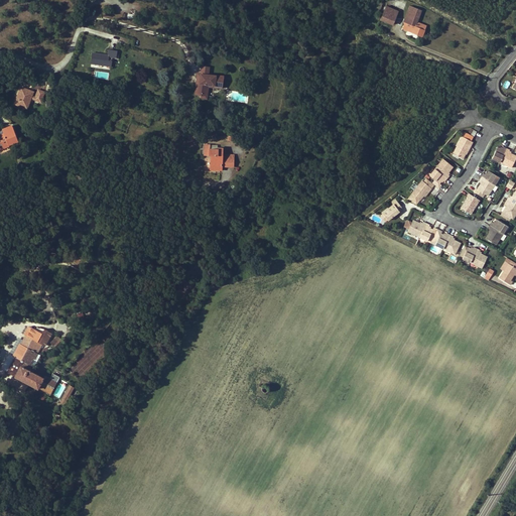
[(391,18),(394,19),(398,11),(386,6),(380,19),(389,23),(391,18)]
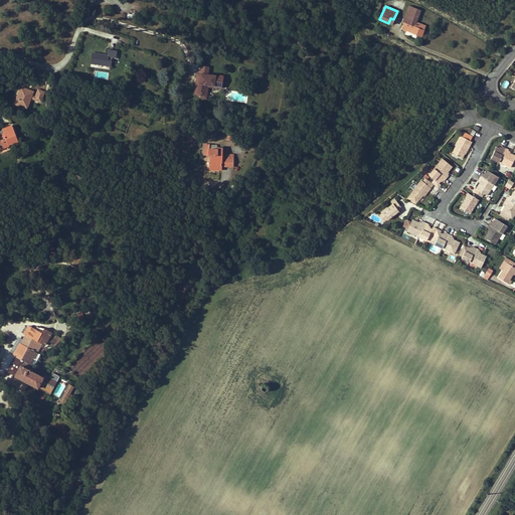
[(420,10),(409,6),(402,22),(410,25),(413,19),(416,20),(420,10)]
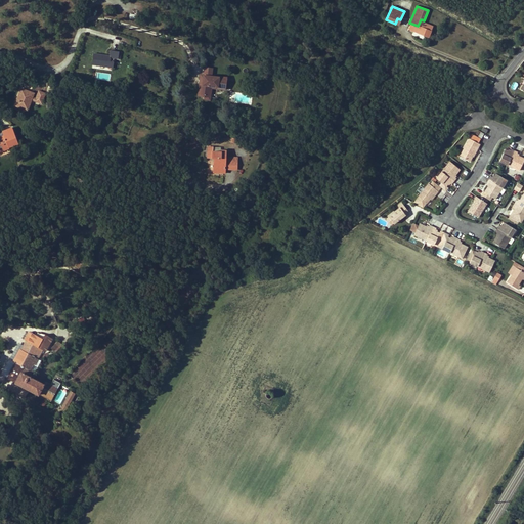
[(418,26),(409,23),(407,28),(428,37),(433,27),(423,23),(424,20),(421,19),(418,26)]
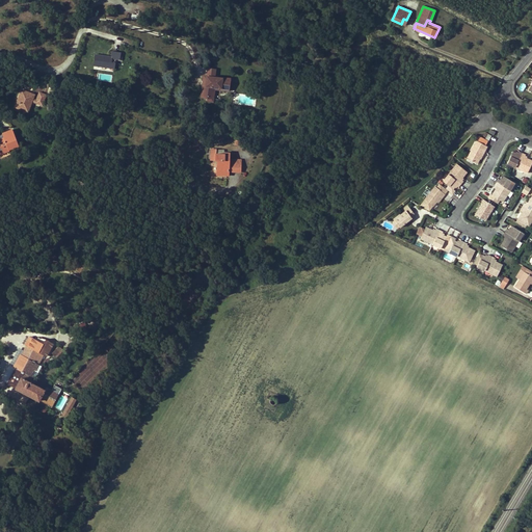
[(112,51),(111,57),(96,55),(95,65),(114,68),(114,62),(111,62),(111,59),(122,60),(122,57),(120,57),(120,52),(112,51)]
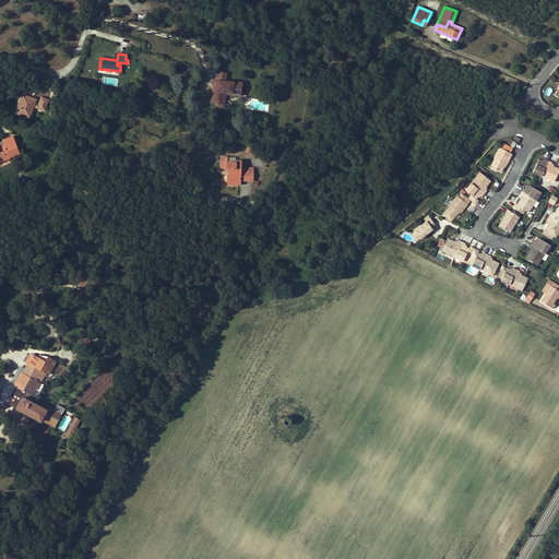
[(217,80),(215,91),(213,91),(212,102),(218,102),(218,99),(225,100),(225,94),(225,92),(233,93),(233,94),(238,95),(239,91),(241,91),(242,83),(226,81),(217,80)]
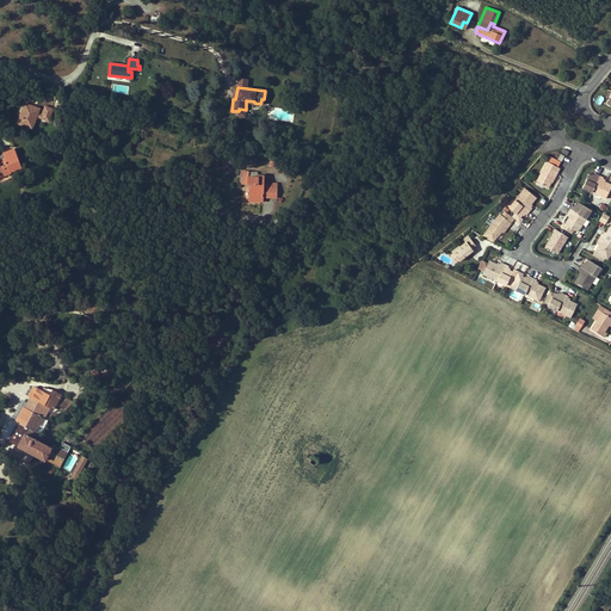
[(39,109),(24,104),(17,123),(18,123),(17,127),(24,129),(24,125),(32,129),(37,116),(37,115),(39,109)]
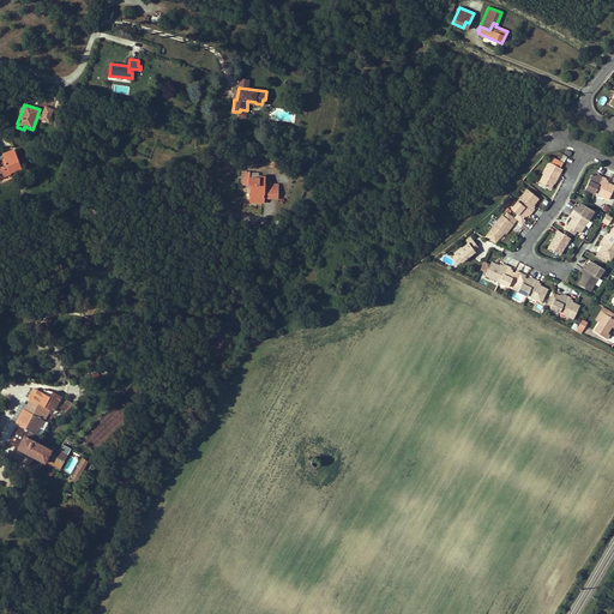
[(44,107),(42,116),(41,119),(49,121),(53,109),(44,107)]
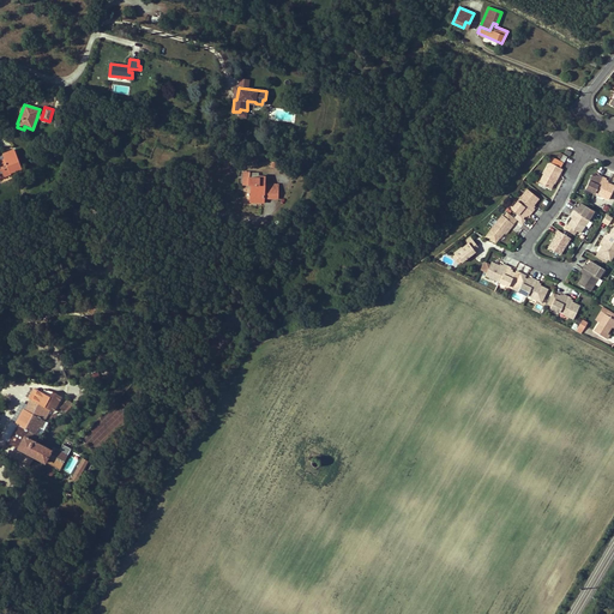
[(0,178),(11,174),(10,172),(22,168),(14,150),(2,155),(5,160),(0,161),(0,178)]
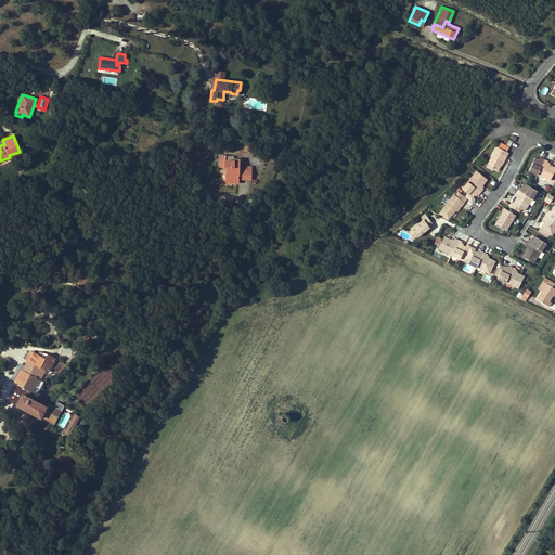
[(508,153),(506,152),(497,146),(487,165),(495,169),(498,166),(499,167),(500,166),(504,156),(505,156),(506,156),(508,153)]
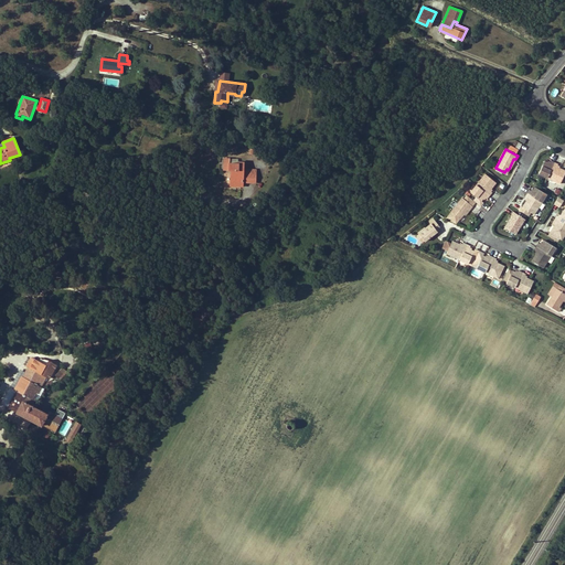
[(546,162),(544,161),(539,173),(560,183),(564,171),(564,170),(558,168),(556,167),(557,166),(558,164),(551,160),(550,162),(548,163),(546,162)]
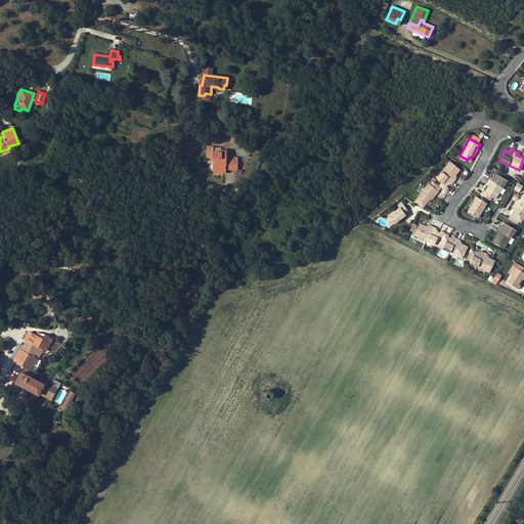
[(214,158),(214,162),(213,172),(224,173),(225,169),(231,169),(231,167),(236,167),(236,158),(225,157),(225,150),(220,150),(220,151),(212,151),(212,158),(214,158)]
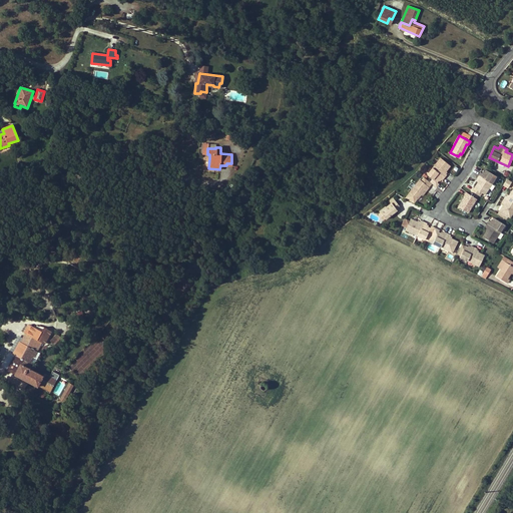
[(439,178),(440,179),(441,180),(444,177),(446,174),(445,173),(444,172),(445,170),(449,165),(440,157),(426,174),(436,182),(438,179),(439,178)]
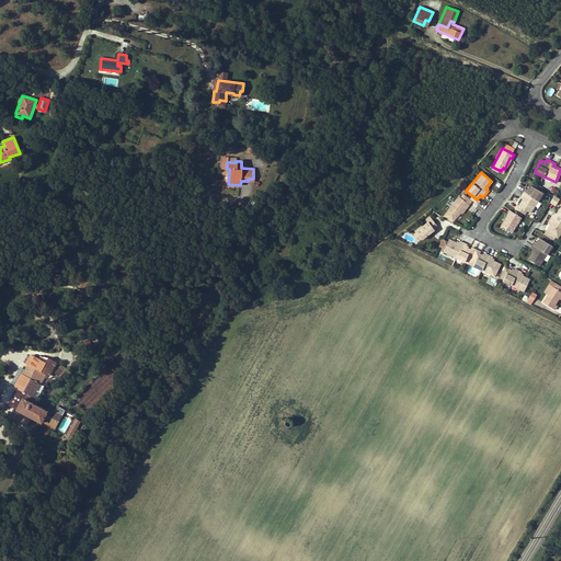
[(521,195),(522,196),(524,197),(523,199),(518,206),(517,205),(515,208),(523,213),(525,209),(529,213),(542,193),(530,185),(529,189),(528,190),(526,189),(525,189),(521,195)]
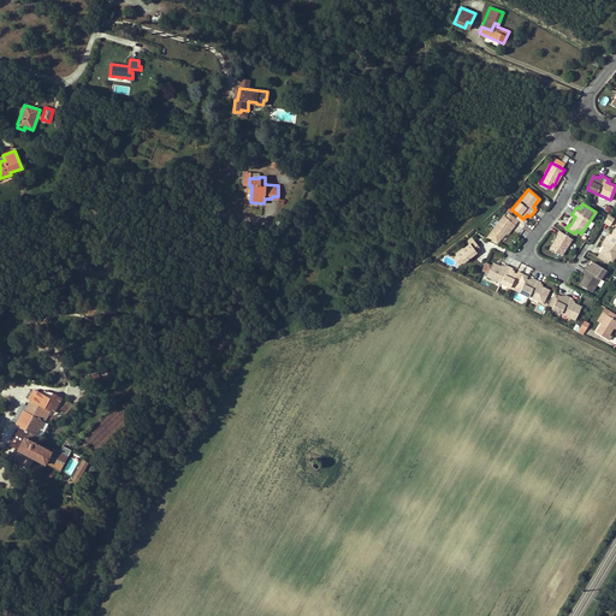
[(514,224),(504,215),(492,231),(501,237),(504,232),(509,226),(510,227),(514,224)]
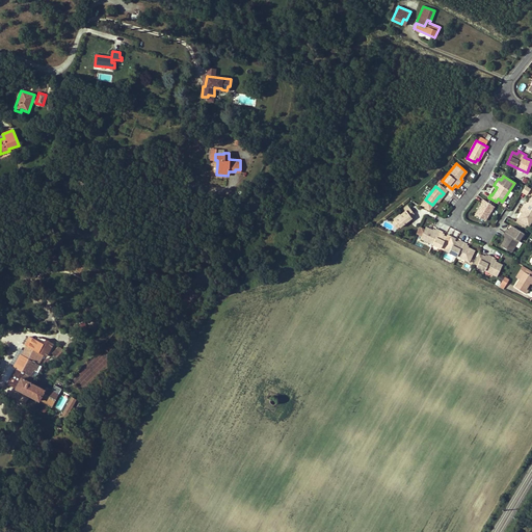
[(524,203),(520,209),(521,210),(522,211),(521,213),(517,218),(528,225),(531,218),(531,196),(527,203),(526,204),(525,203),(524,203)]
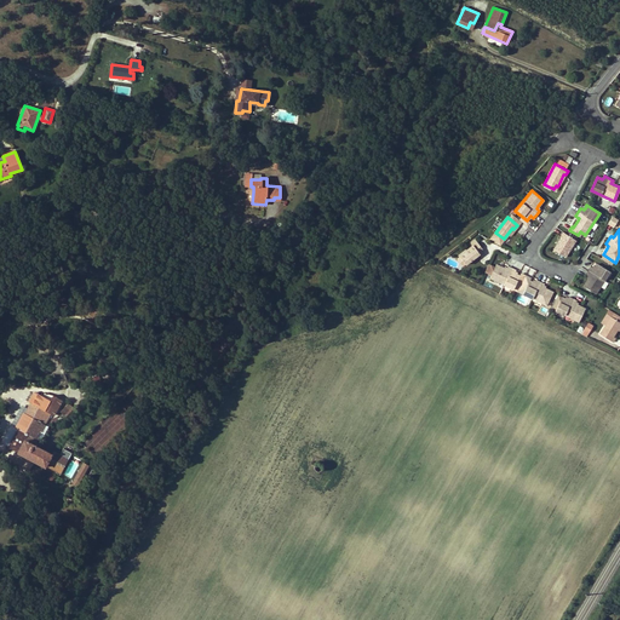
[(561,237),(554,248),(566,256),(574,240),(563,233),(560,236),(561,237)]
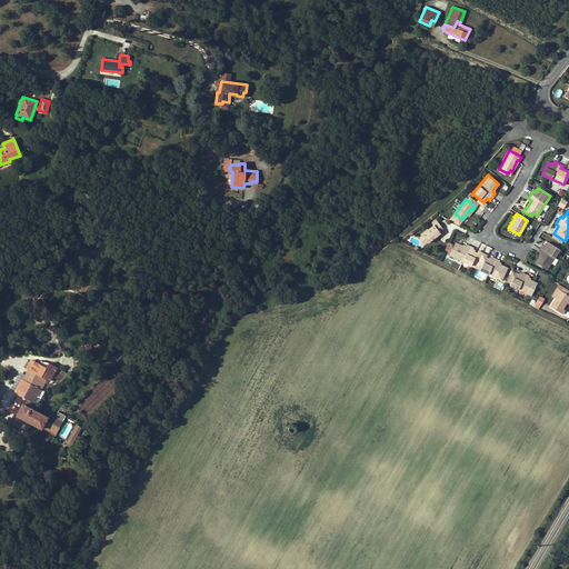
[(436,220),(431,223),(432,226),(421,235),(421,236),(427,241),(427,242),(432,239),(431,238),(433,236),(435,237),(439,233),(439,232),(442,229),(436,220)]
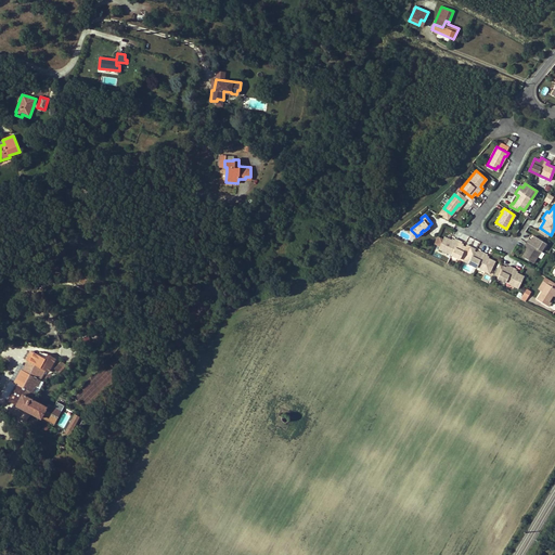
[(528,239),(524,245),(525,246),(527,247),(525,249),(521,256),(532,262),(540,252),(545,243),(533,235),(532,239),(531,241),(529,240),(528,239)]
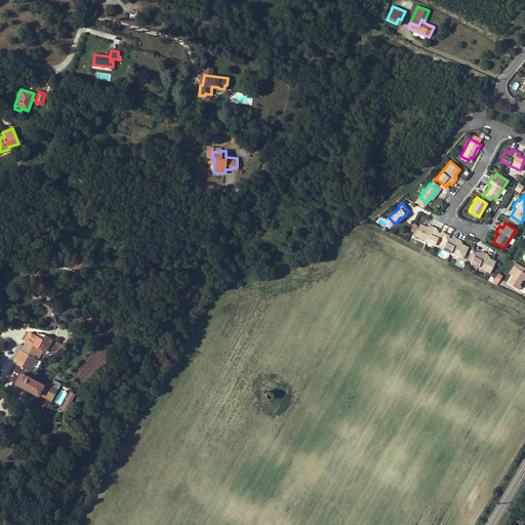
[(436,228),(430,225),(429,226),(428,228),(426,227),(419,224),(414,235),(434,244),(440,233),(437,232),(435,231),(436,229),(436,228)]
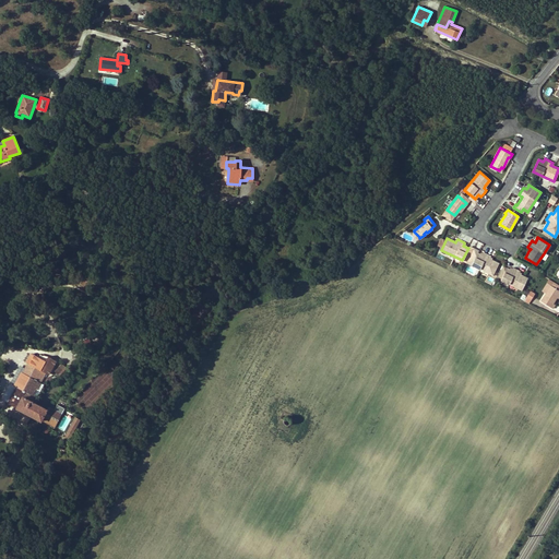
[(490,256),(484,252),(483,253),(482,256),(479,254),(477,252),(471,264),(479,269),(492,275),(498,263),(490,260),(489,259),(490,257),(490,256)]
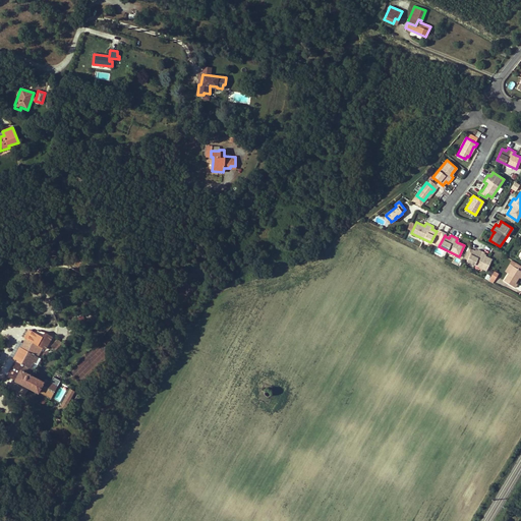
[(480,250),(477,248),(476,250),(475,251),(474,250),(471,249),(466,261),(474,265),(485,271),(491,258),(484,255),(483,254),(483,253),(484,252),(480,250)]
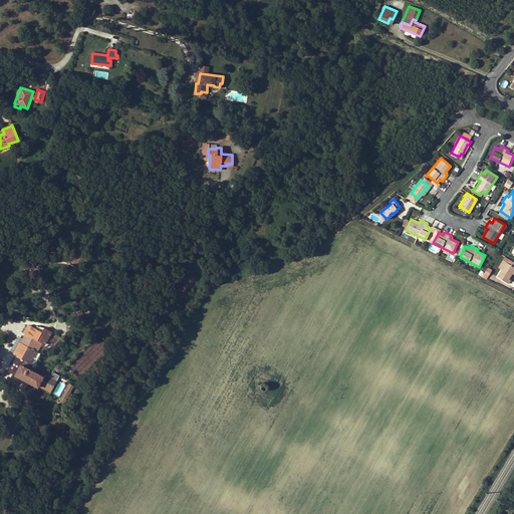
[(508,264),(505,262),(501,270),(496,277),(507,283),(509,280),(508,279),(511,274),(513,269),(513,262),(510,260),(508,264)]
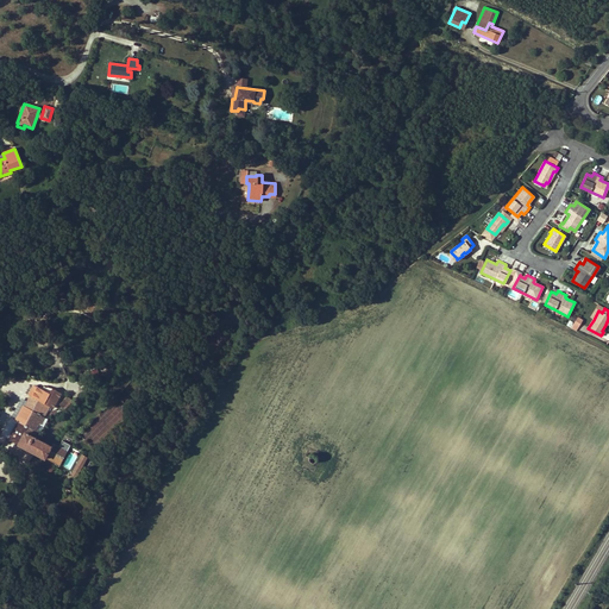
[(50,450),(64,458),(67,452),(52,444),(51,446),(35,431),(38,424),(39,424),(48,410),(50,412),(61,393),(51,388),(49,393),(42,389),(35,385),(33,385),(29,395),(30,396),(25,406),(24,406),(16,420),(18,421),(8,439),(26,449),(26,447),(30,450),(30,451),(50,450)]
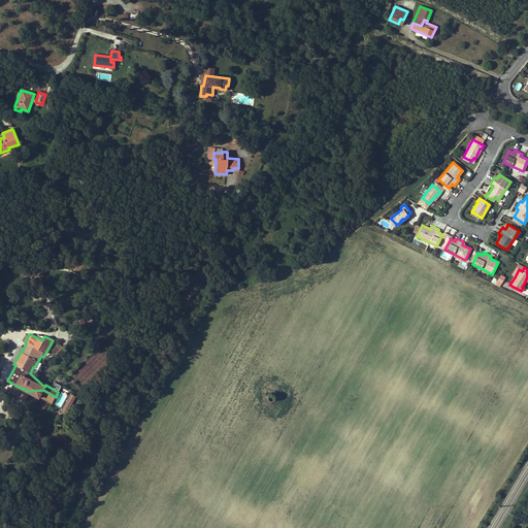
[(102,344),(70,375),(80,386),(112,355),(102,344)]
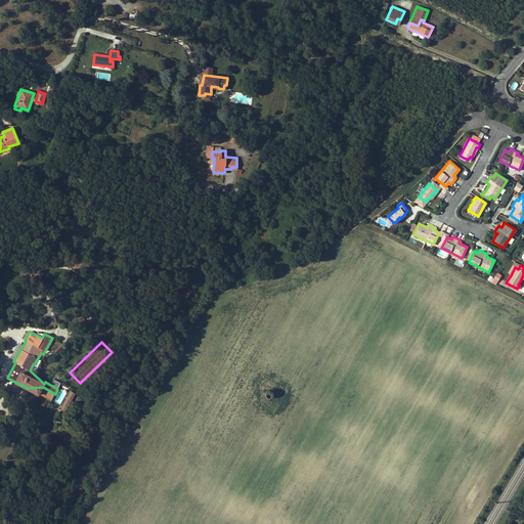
[(59,389),(53,401),(60,404),(67,392),(59,389)]
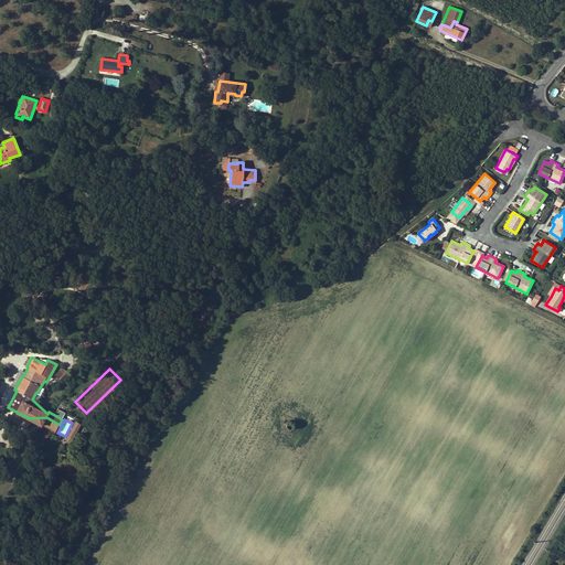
[(74,443),(81,423),(74,419),(66,440),(74,443)]
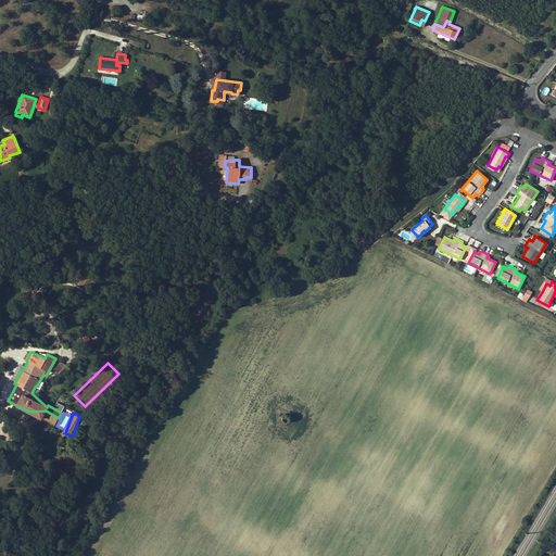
All buildings are outlined.
